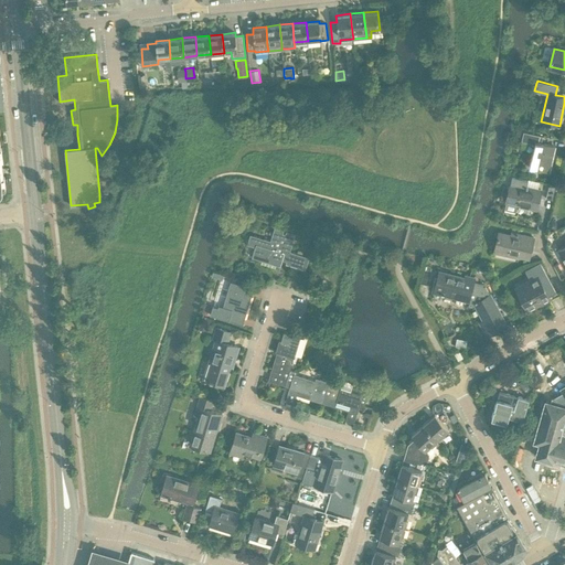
[(523,131),(521,141),(535,145),(530,168),(548,172),(555,146),(545,144),(541,142),(542,136),(523,131)]
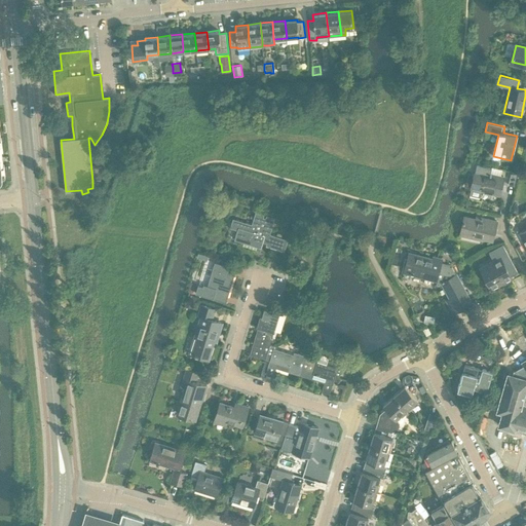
[(480,197),(482,190),(499,194),(503,177),(490,174),(491,168),(477,164),(470,195),(480,197)]
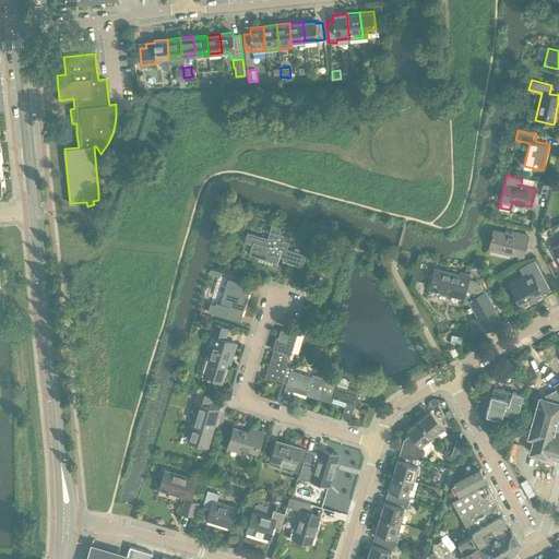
[(540,197),(547,198),(549,186),(544,183),(540,197)]
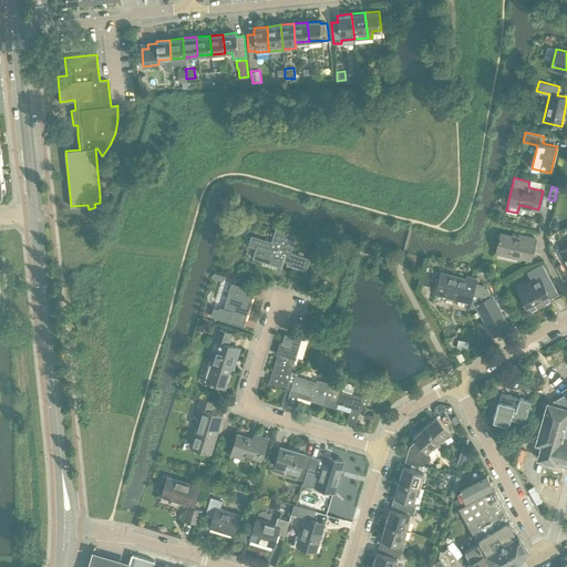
[(550,223),(549,227),(552,230),(555,230),(558,229),(559,225),(557,222),(554,222),(550,223)]
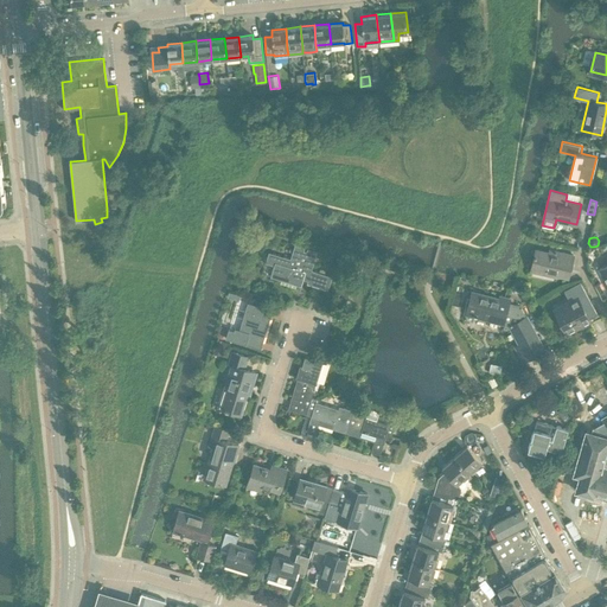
[(317,251),(307,248),(306,251),(304,250),(305,248),(294,244),(289,259),(268,251),(266,260),(274,262),(270,276),(300,286),(304,276),(308,278),(306,283),(327,289),(332,276),(311,269),(317,251)]
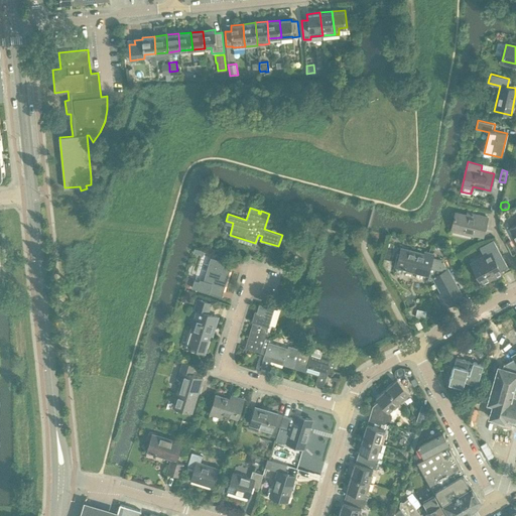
[(488,217),(472,213),(471,217),(456,213),(452,228),(483,236),(488,217)]
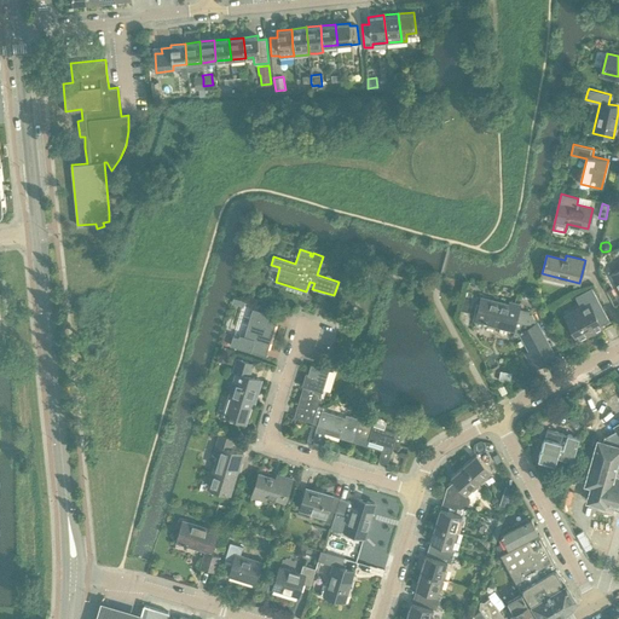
[(582,307),(566,314),(579,340),(602,328),(601,325),(609,320),(591,288),(576,296),(582,307)]
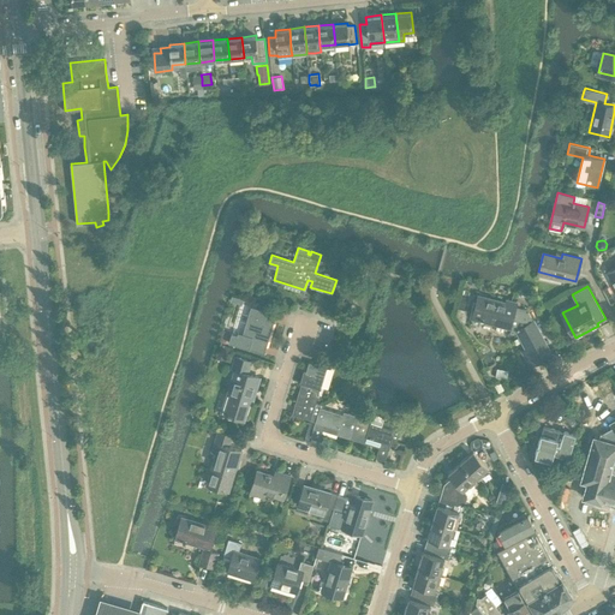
[(551,356),(533,321),(529,312),(525,311),(526,309),(515,305),(517,302),(506,299),(505,303),(478,296),(473,316),(481,317),(481,320),(483,320),(483,318),(495,321),(494,324),(509,328),(509,327),(517,329),(517,330),(526,348),(523,351),(531,366),(551,356)]
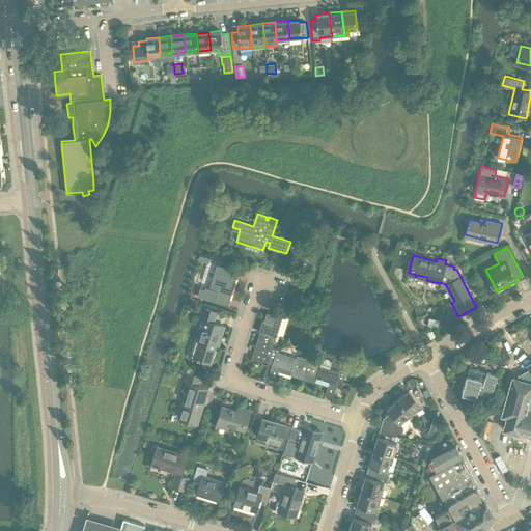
[(227,305),(229,300),(238,272),(216,264),(208,288),(204,287),(204,289),(199,288),(196,296),(227,305)]
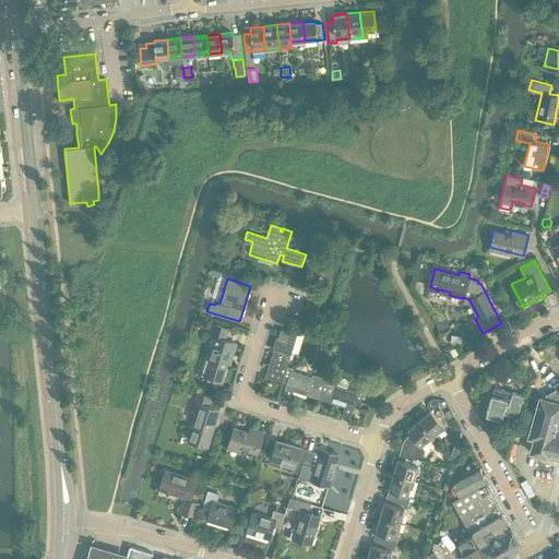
[(227,329),(214,324),(210,336),(213,337),(205,359),(209,360),(203,377),(221,382),(233,343),(224,340),(227,329)]
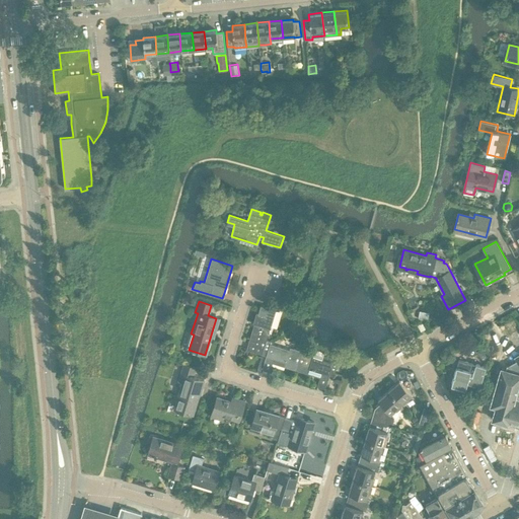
[(254,323),(246,350),(262,354),(266,340),(270,328),(276,309),(261,305),(258,312),(256,312),(252,322),(254,323)]
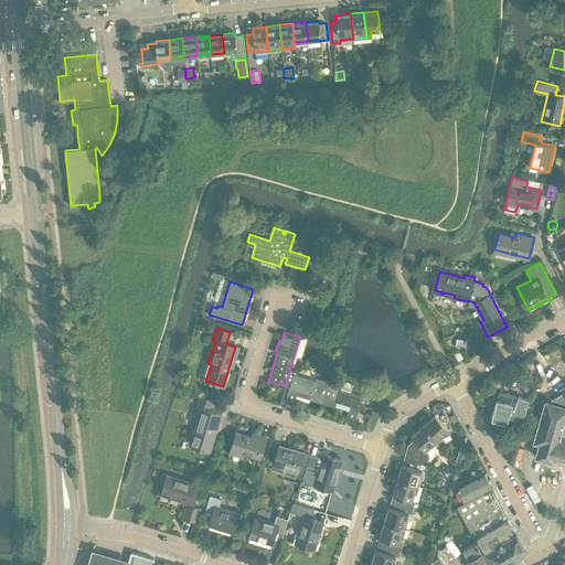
[(457,339),(455,345),(465,348),(466,340),(457,339)]
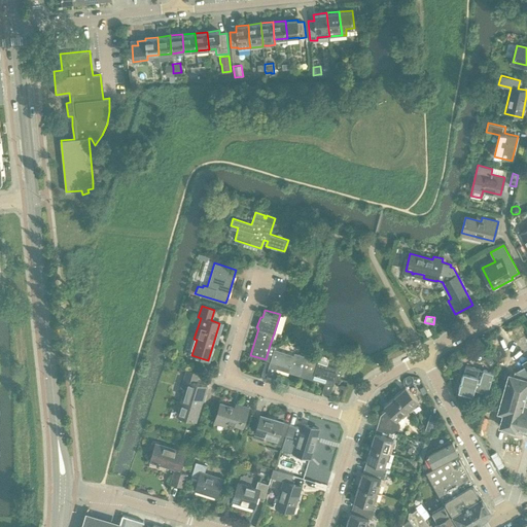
[(526,326),(525,324),(499,339),(511,359),(523,362),(526,359),(526,326)]
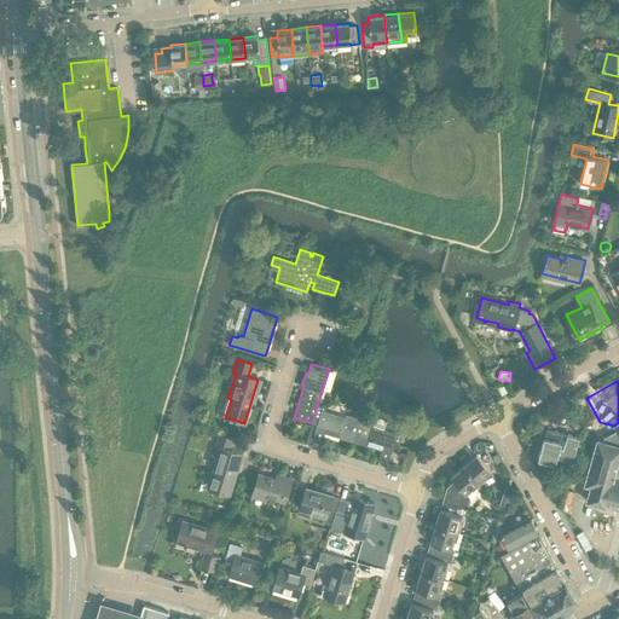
[(353,441),(360,418),(346,414),(345,417),(322,410),(323,406),(317,405),(312,422),(317,424),(312,440),(322,443),(324,433),(353,441)]
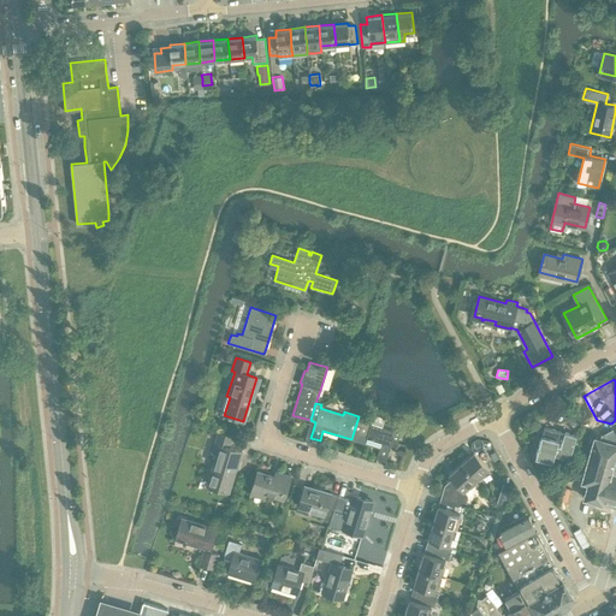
[(572,413),(566,416),(572,425),(576,421),(572,413)]
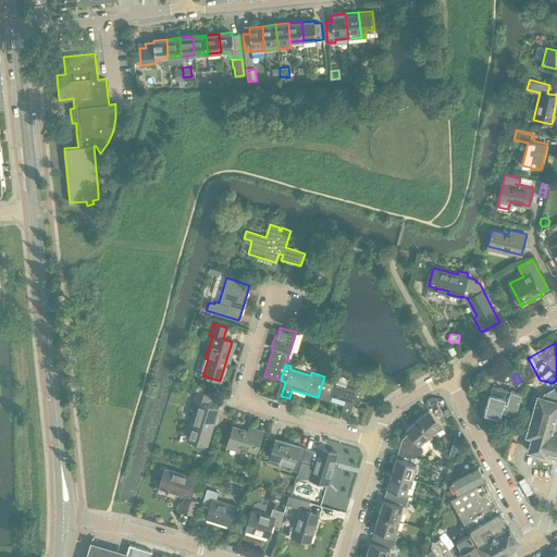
[(324,376),(318,397),(343,405),(339,415),(348,417),(353,403),(358,404),(362,388),(357,386),(356,390),(335,383),(336,380),(324,376)]
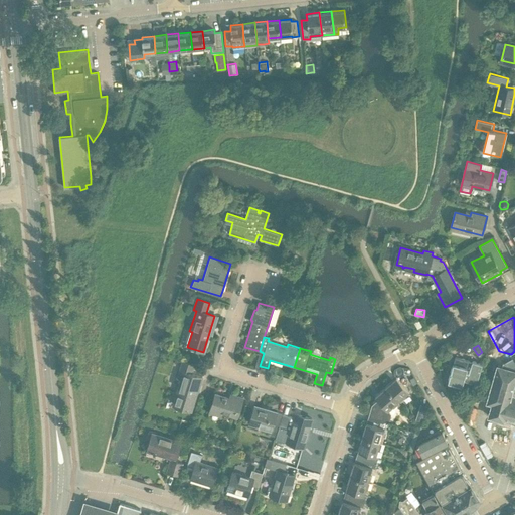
[(335,348),(333,353),(334,354),(339,355),(342,356),(344,351),(335,348)]
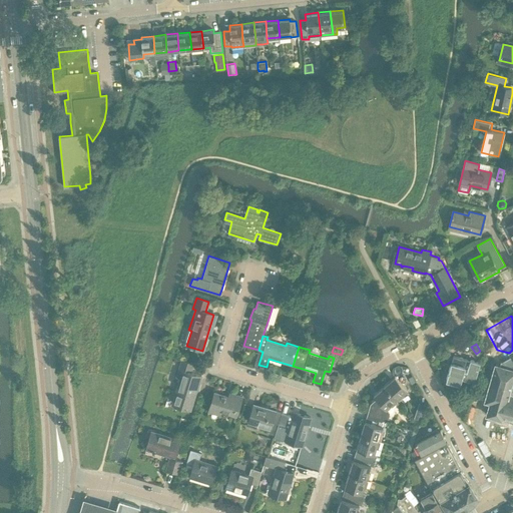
[(512,350),(509,353),(512,360),(508,364),(500,362),(499,366),(495,365),(485,401),(490,402),(487,415),(501,419),(501,417),(512,420),(512,350)]
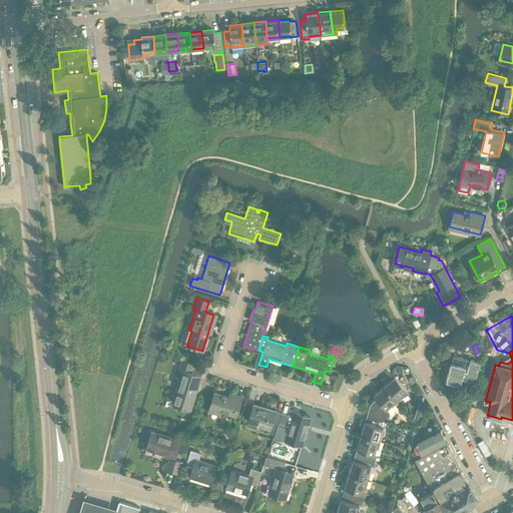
[(451,363),(446,381),(460,385),(462,379),(474,382),(480,363),(470,360),(470,361),(453,356),(451,363)]
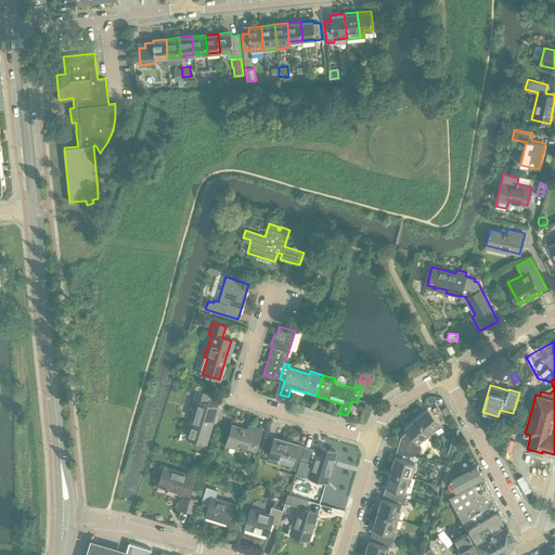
[(209,392),(196,388),(193,400),(197,401),(185,437),(205,443),(214,415),(215,415),(218,407),(206,403),(209,392)]
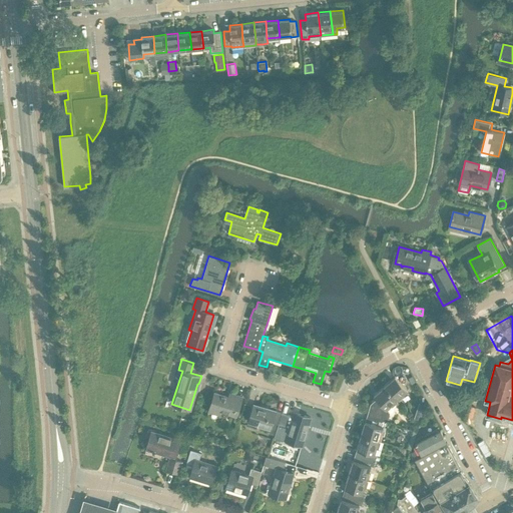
[(384,386),(397,400),(408,390),(395,376),(384,386)]
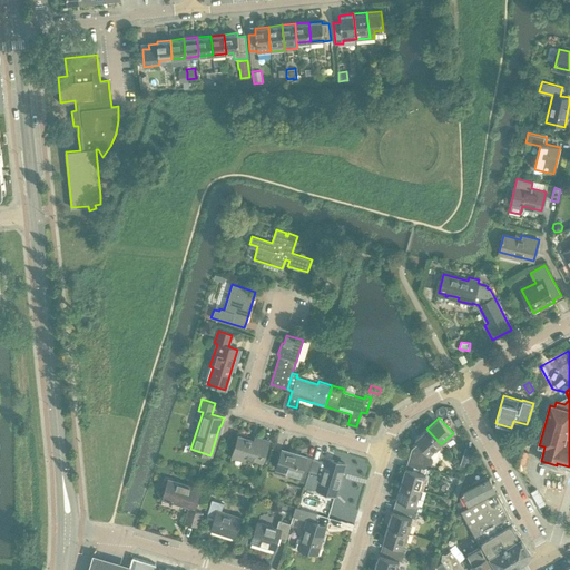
[(430,454),(441,444),(426,429),(415,439),(419,443),(412,449),(408,462),(411,463),(431,469),(433,459),(430,454)]
